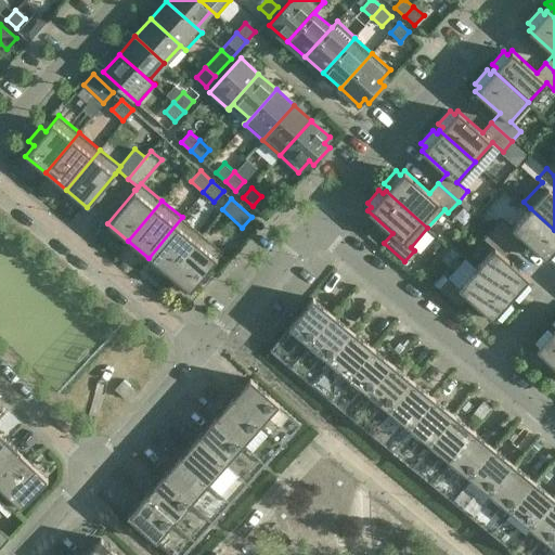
[(554,230),(530,208),(513,228),(502,218),(493,228),(513,246),(521,236),(547,259),(551,255),(554,259),(554,258),(554,230)]
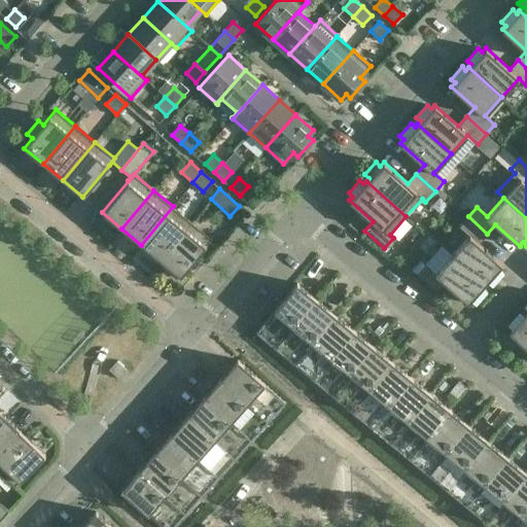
[(160,260),(191,222),(173,206),(141,245),(160,260)]
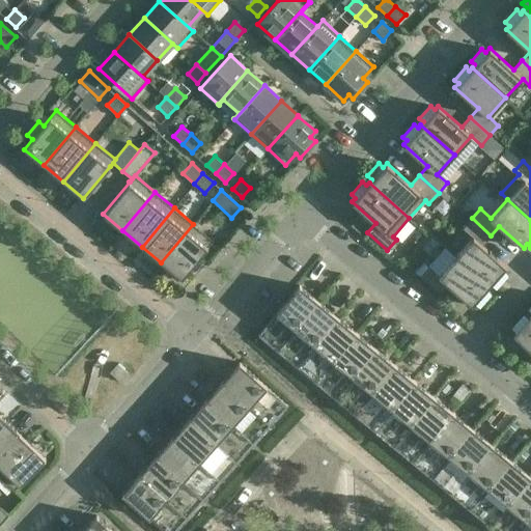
[(482,245),(491,235),(472,218),(463,228),(473,236),(456,256),(490,286),(492,283),(496,287),(507,274),(503,271),(507,267),(482,245)]
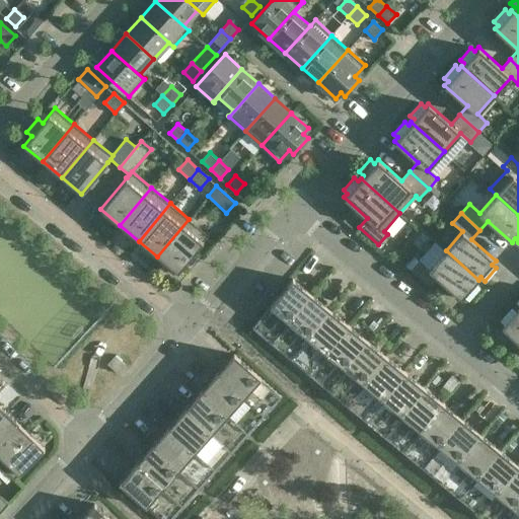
[(209,235),(190,219),(189,219),(157,256),(177,273),(186,263),(191,268),(201,254),(196,249),(209,235)]
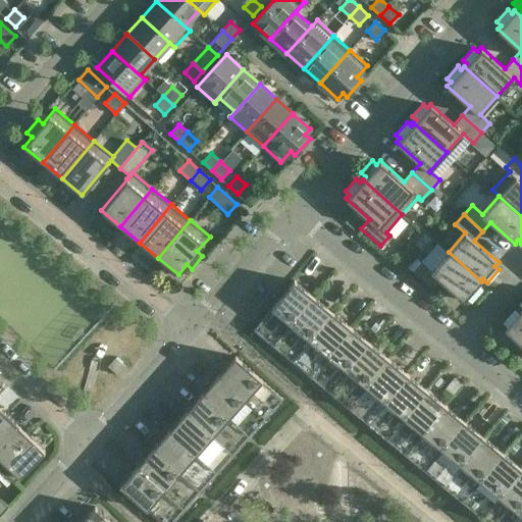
[(478,284),(481,281),(449,252),(431,270),(421,262),(413,271),(432,289),(440,279),(464,300),(467,297),(471,300),(482,288),(478,284)]
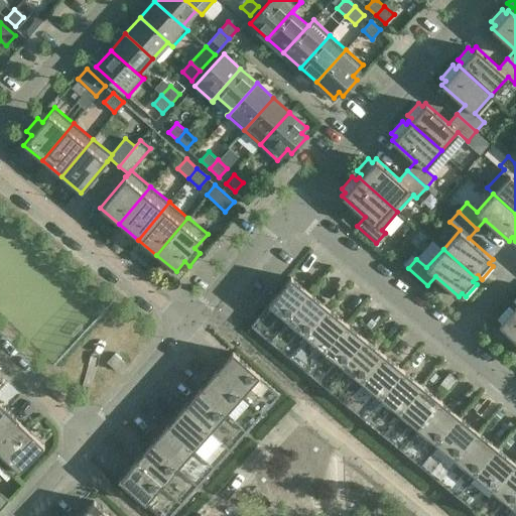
[(270,341),(309,292),(291,276),(251,325),(270,341)]
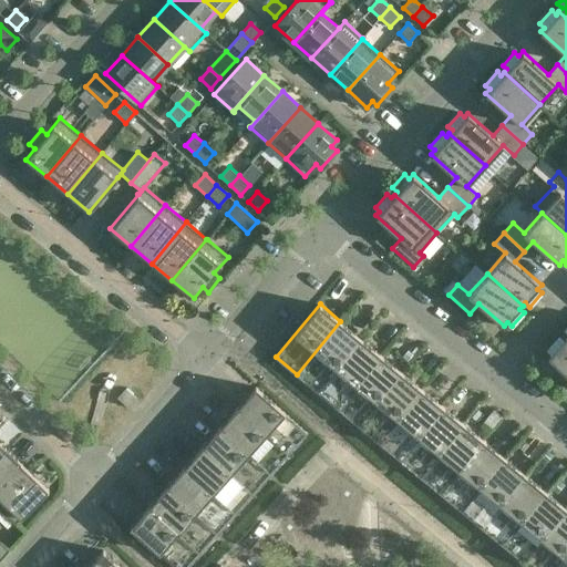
[(317,391),(361,338),(340,321),(297,374),(317,391)]
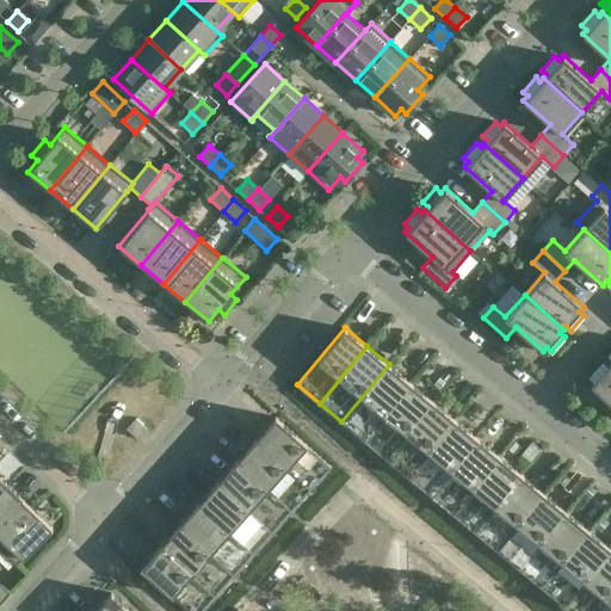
[(610,362),(606,365),(603,360),(590,375),(593,380),(590,384),(610,402),(610,415),(608,420),(610,423),(610,362)]
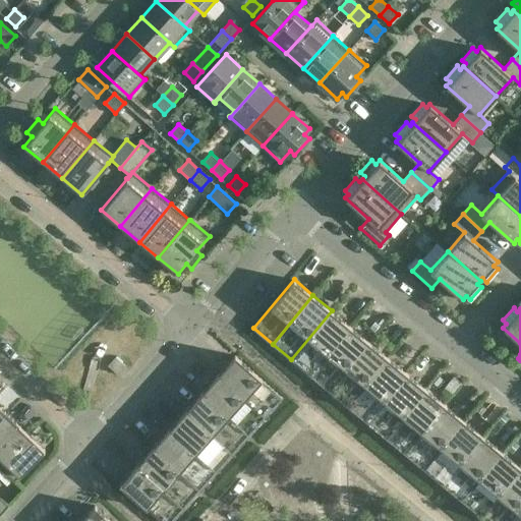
[(310,375),(351,327),(332,310),(291,359),(310,375)]
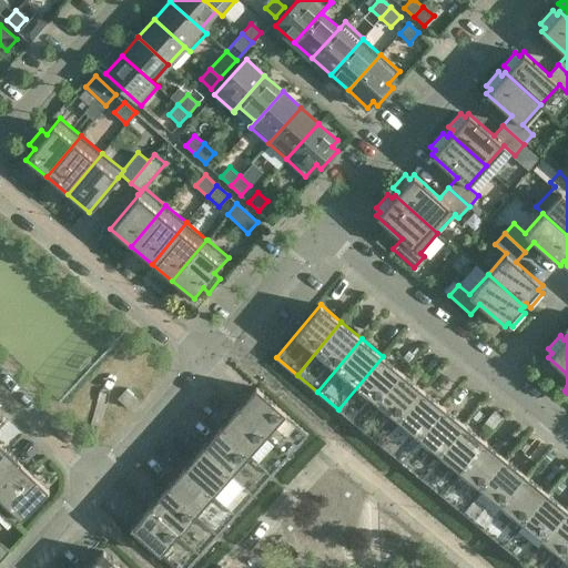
[(358,426),(403,373),(383,356),(338,409),(358,426)]
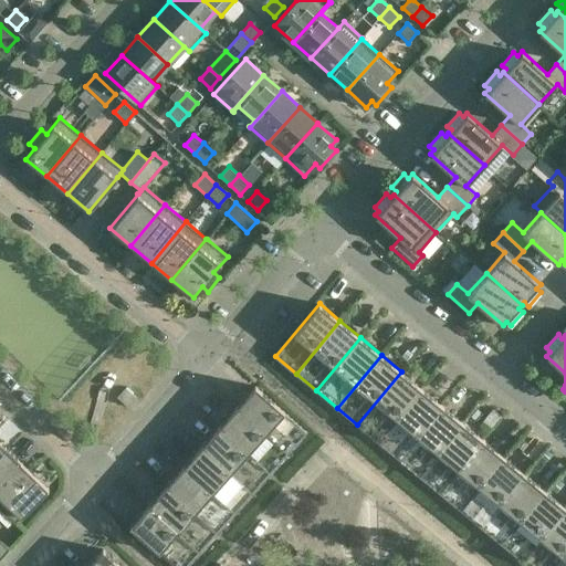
[(378,442),(422,388),(401,371),(357,425),(378,442)]
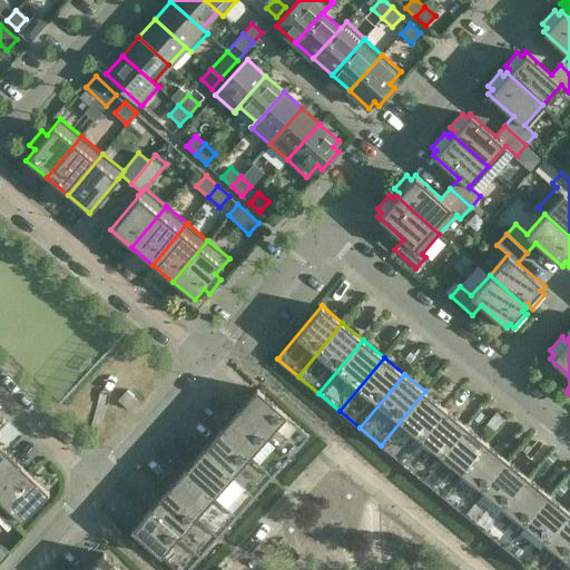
[(257,387),(239,409),(291,454),(308,434),(257,387)]
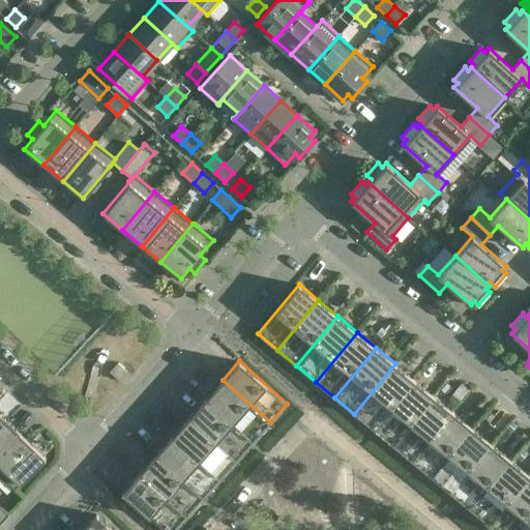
[(110,371),(120,380),(127,372),(118,362),(110,371)]
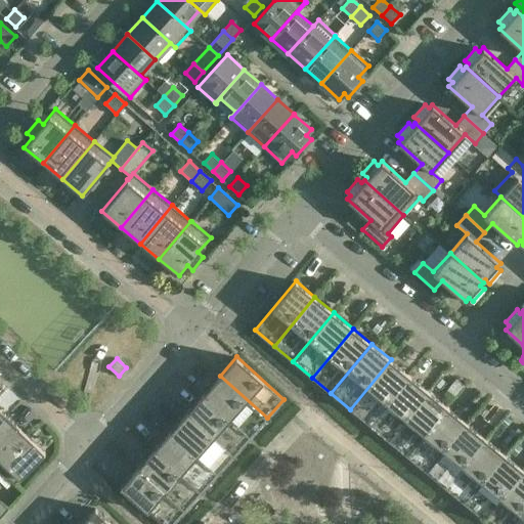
[(369,425),(409,376),(391,359),(350,409),(369,425)]
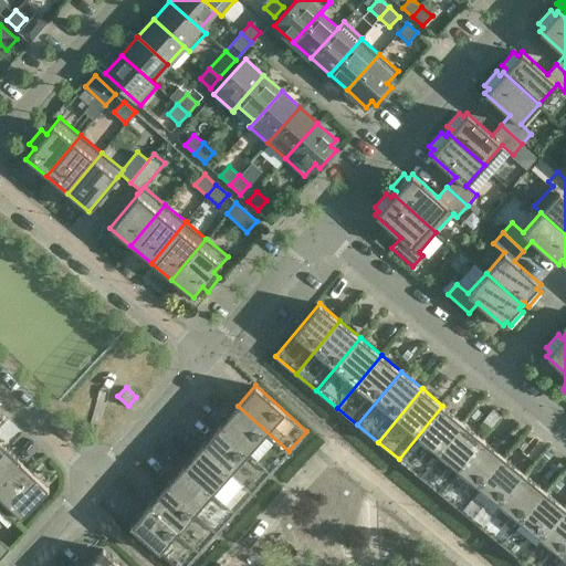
[(289,451),(238,406),(219,426),(271,472),(289,451)]
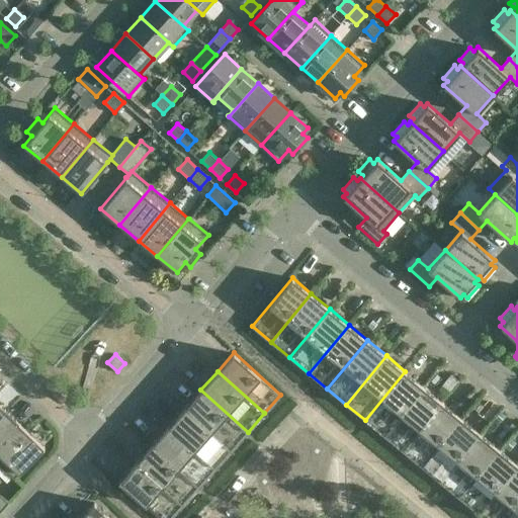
[(383,435),(424,386),(405,371),(365,420),(383,435)]
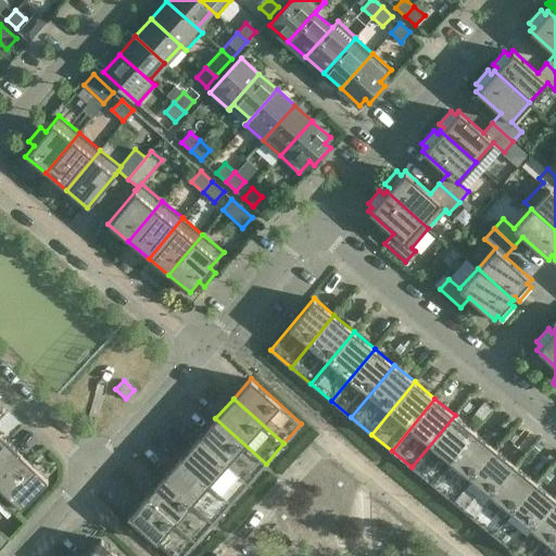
[(432,484),(476,432),(455,415),(412,467),(432,484)]
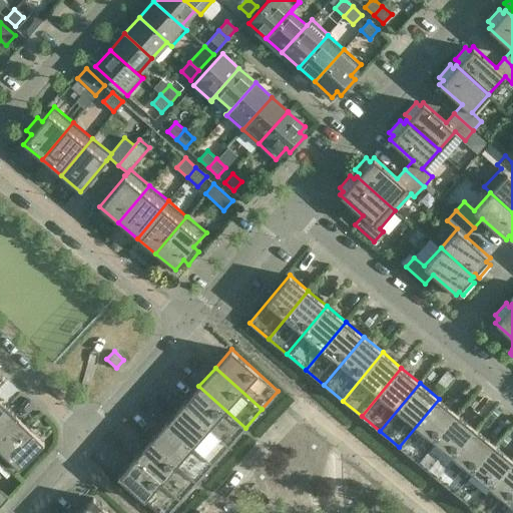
[(245,428),(198,386),(182,404),(229,446),(245,428)]
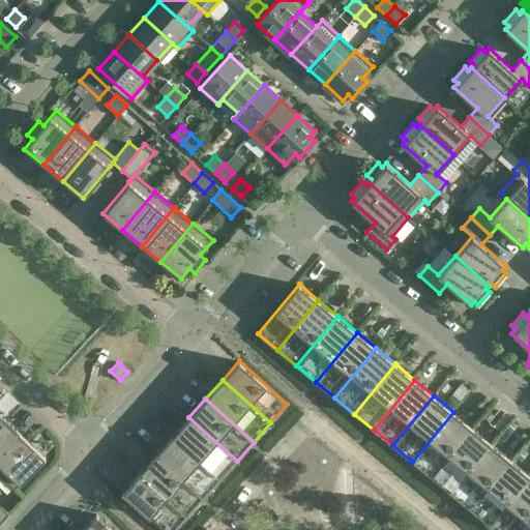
[(0,431),(9,421),(0,412),(0,431)]
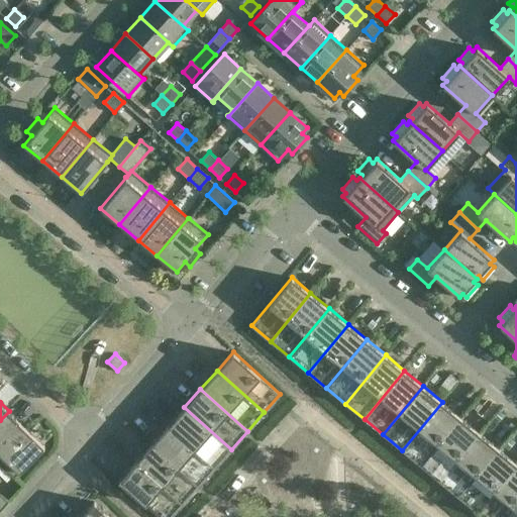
[(420,466),(460,417),(442,402),(402,450),(420,466)]
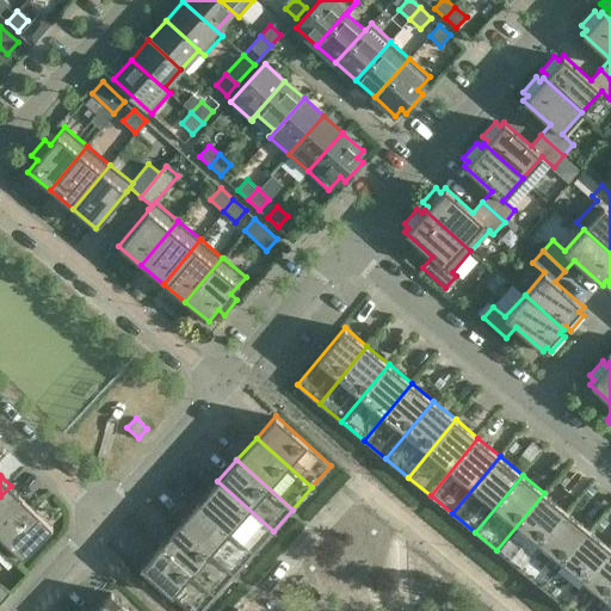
[(273,531),(217,481),(198,503),(253,553),(273,531)]
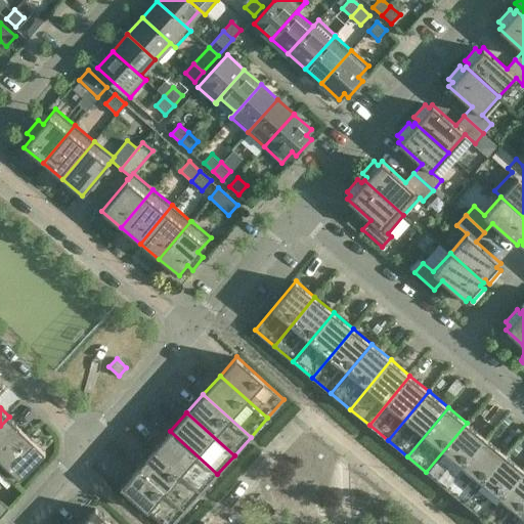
[(0,461),(27,434),(9,417),(0,426),(0,461)]
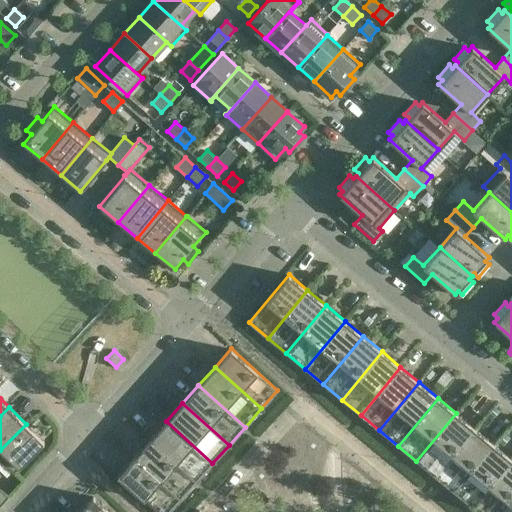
[(435,476),(475,428),(456,413),(416,461),(435,476)]
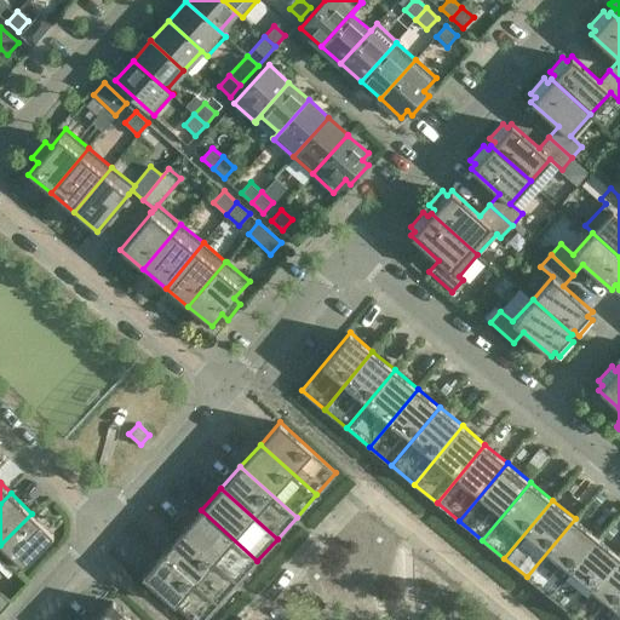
[(257,561),(201,510),(182,532),(237,583),(257,561)]
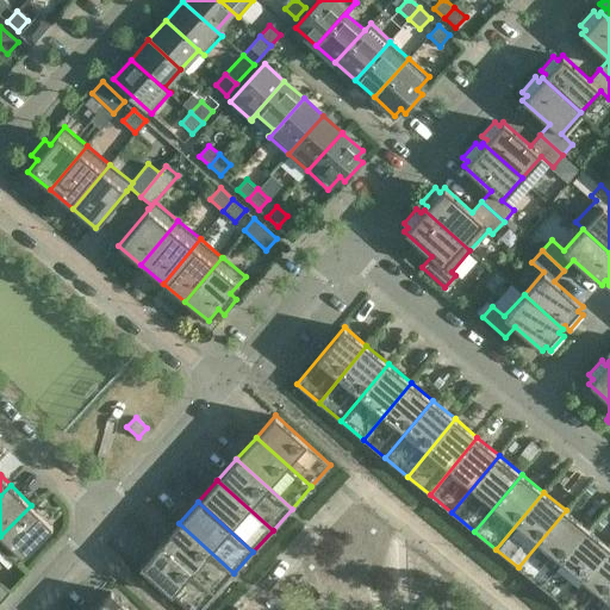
[(53,526),(31,505),(0,536),(0,546),(17,562),(53,526)]
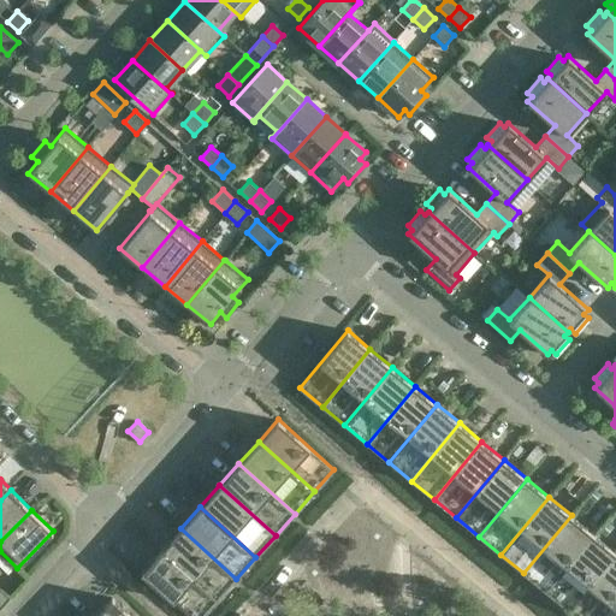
[(545,592),(593,534),(572,515),(523,573),(545,592)]
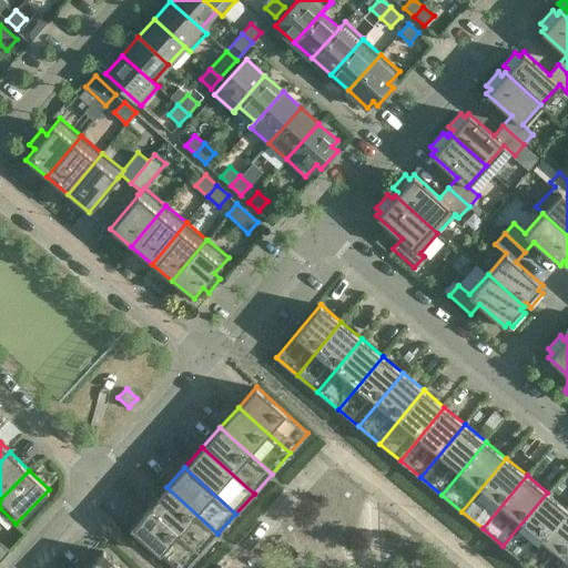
[(217,534),(166,487),(149,507),(200,554),(217,534)]
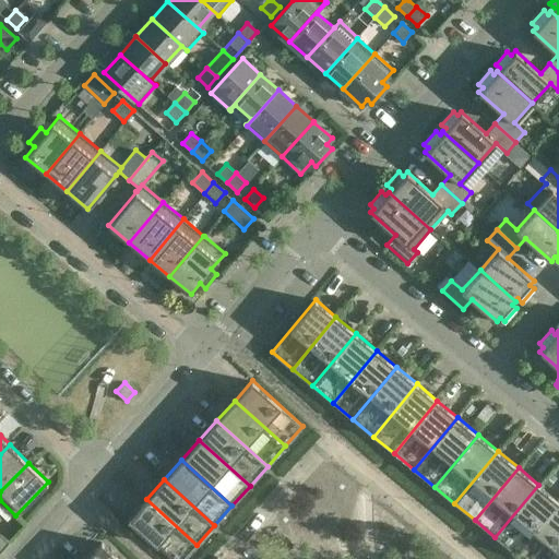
[(515,554),(558,501),(538,485),(495,537),(515,554)]
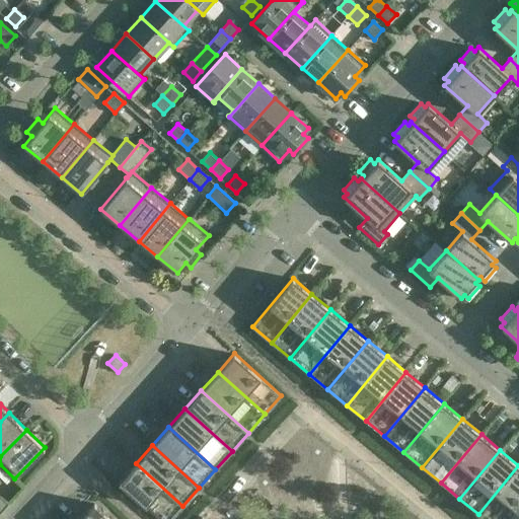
[(170,518),(182,506),(136,463),(119,482),(160,518),(170,518)]
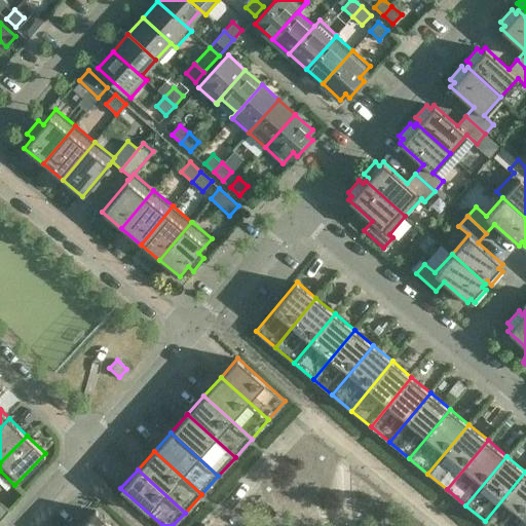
[(490,525),(513,525),(525,510),(525,472),(485,521),(490,525)]
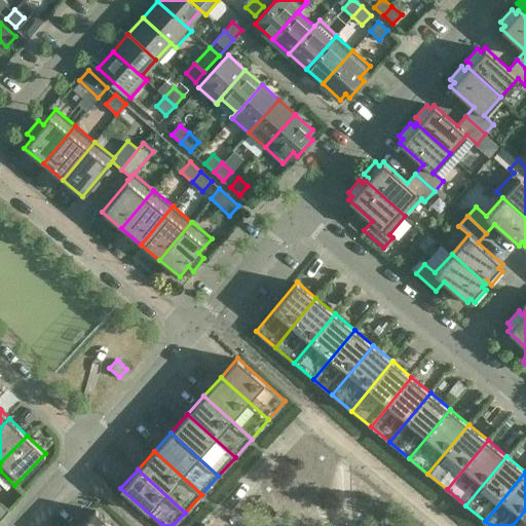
[(0,473),(0,489),(1,491),(9,484),(0,473)]
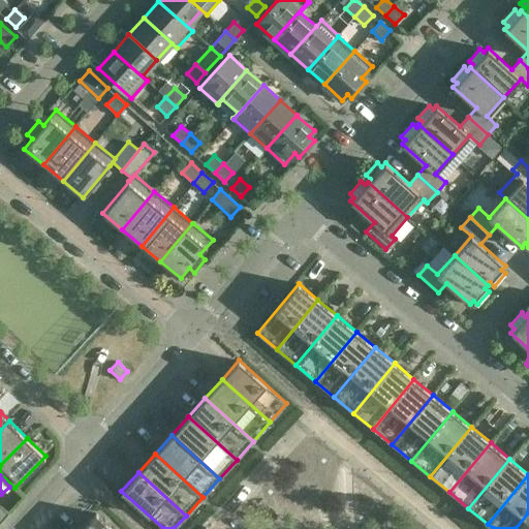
[(0,504),(0,522),(8,512),(0,504)]
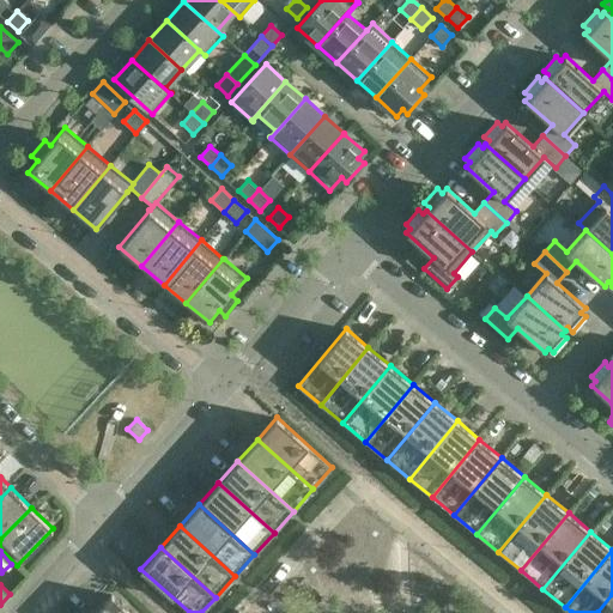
[(131,612),(111,594),(92,612),(131,612)]
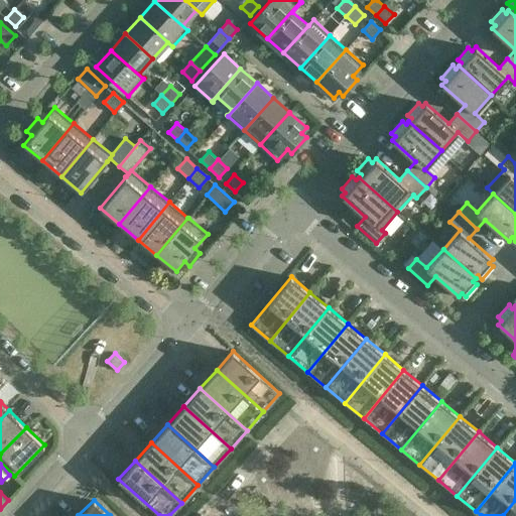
[(515,515),(515,500),(503,515),(515,515)]
